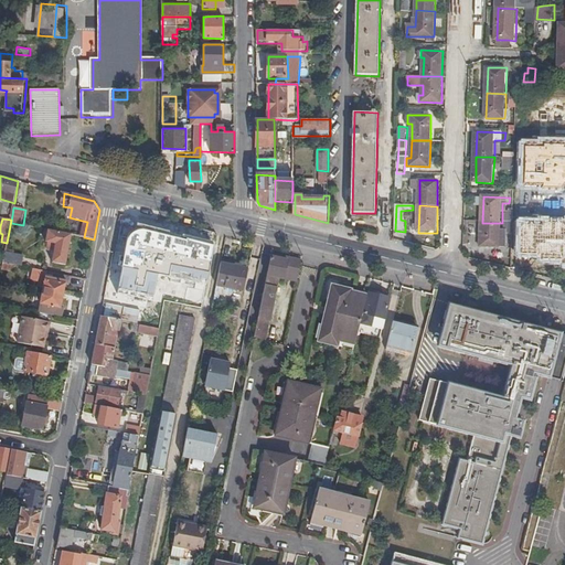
[(502,223),(482,223),(481,246),(508,247),(509,230),(501,230),(502,223)]
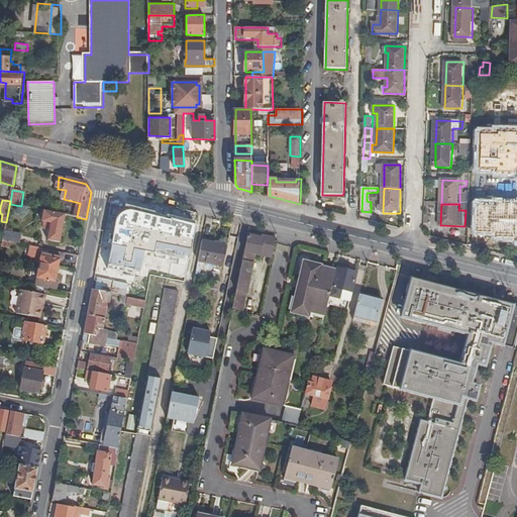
[(66,215),(45,211),(42,221),(44,222),(50,223),(49,229),(47,240),(61,243),(66,215)]
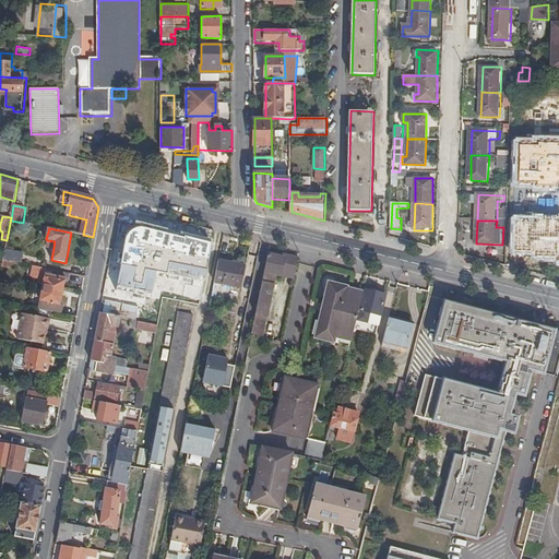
[(2,261),(21,264),(23,253),(4,250),(2,261)]
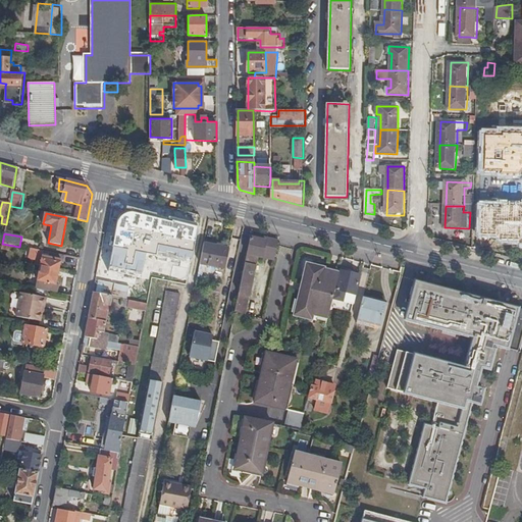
[(273,259),(277,239),(250,233),(233,314),(243,316),(256,255),(273,259)]
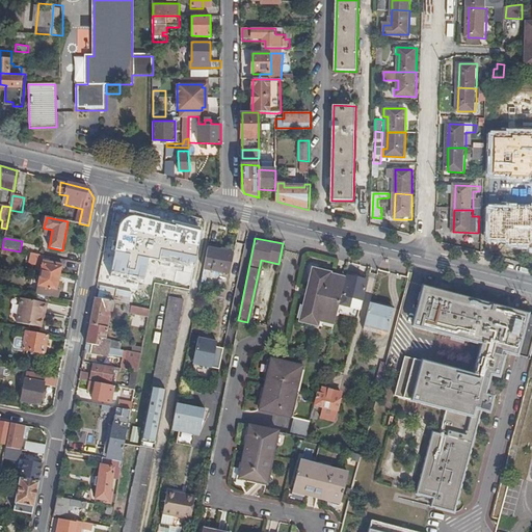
[(233,253),(207,246),(203,267),(229,273),(233,253)]
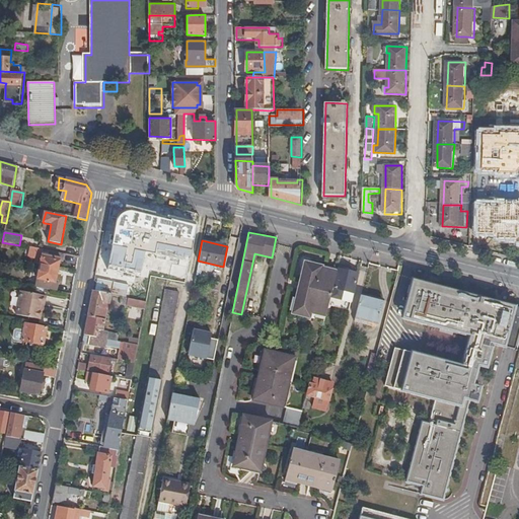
[(35,288),(57,292),(58,284),(56,284),(61,262),(63,262),(64,254),(44,250),(35,288)]
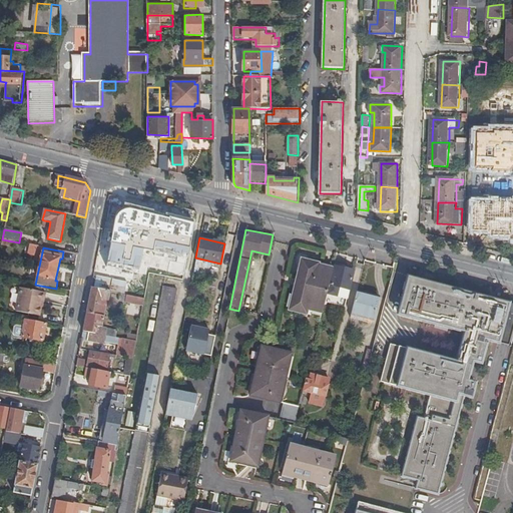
[(323,305),(332,268),(318,265),(319,260),(319,259),(302,253),(297,275),(305,278),(304,282),(296,280),(290,306),(307,310),(309,302),(323,305)]
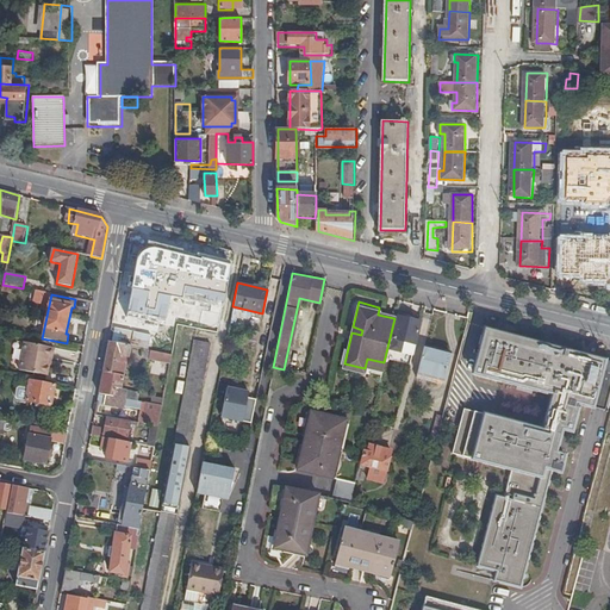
[(421,322),(397,316),(391,340),(414,344),(421,322)]
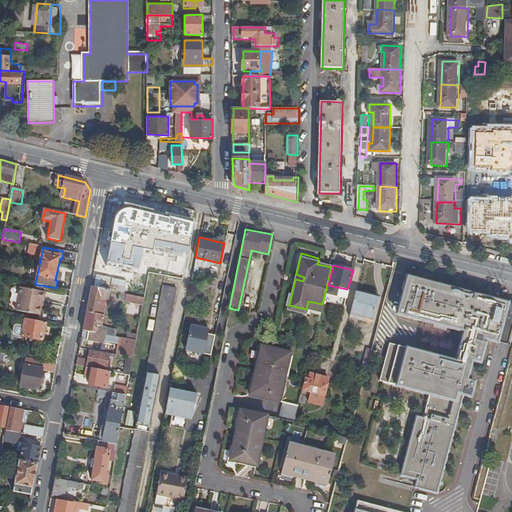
[(506,304),(404,277),(394,316),(460,333),(452,363),(389,346),(380,382),(432,396),(425,421),(416,419),(401,476),(418,480),(416,488),(435,493),(461,397),(468,399),(472,384),(465,382),(470,362),(479,365),(485,343),(477,341),(478,338),(496,343),(506,304)]
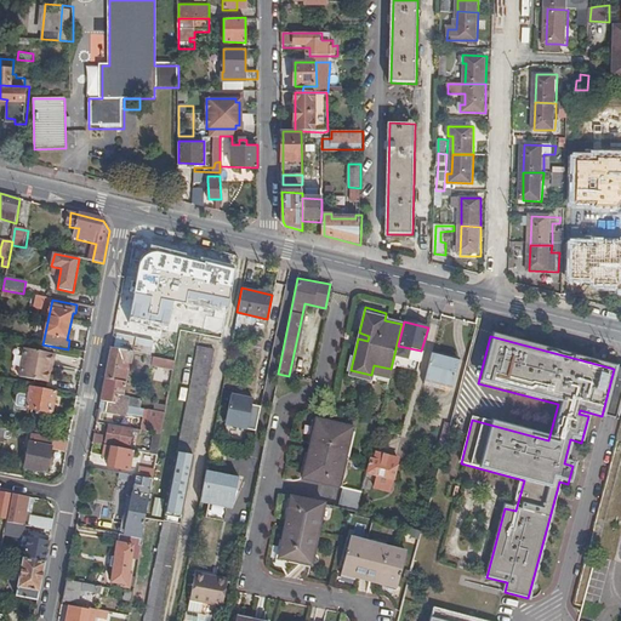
[(197,346),(161,523),(141,620),(159,620),(180,522),(214,349),(197,346)]
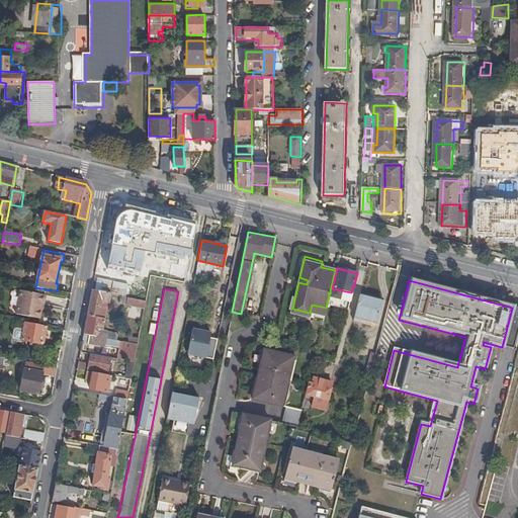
[(47,296),(21,291),(16,316),(39,320),(42,305),(45,306),(47,296)]
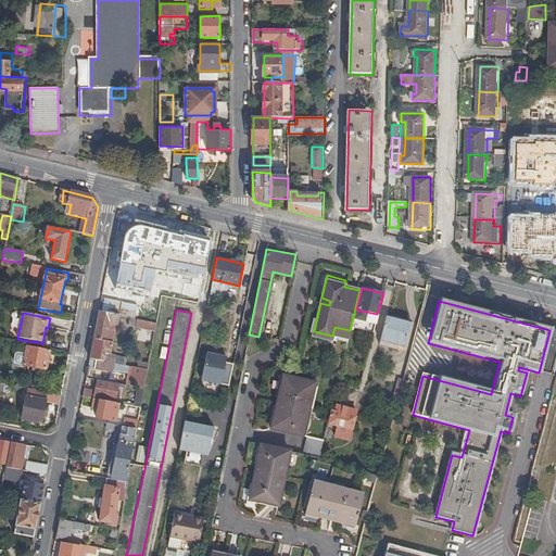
[(114,316),(99,313),(89,361),(91,361),(103,363),(105,354),(111,355),(116,328),(117,328),(119,317),(114,316)]
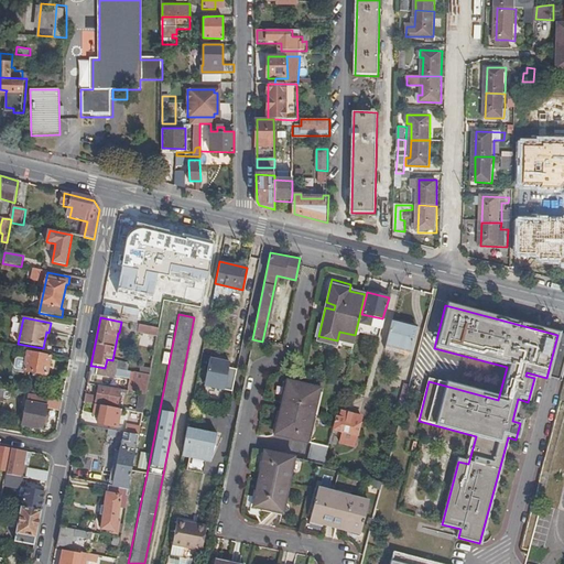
[(415,326),(391,320),(386,344),(400,347),(410,350),(415,326)]
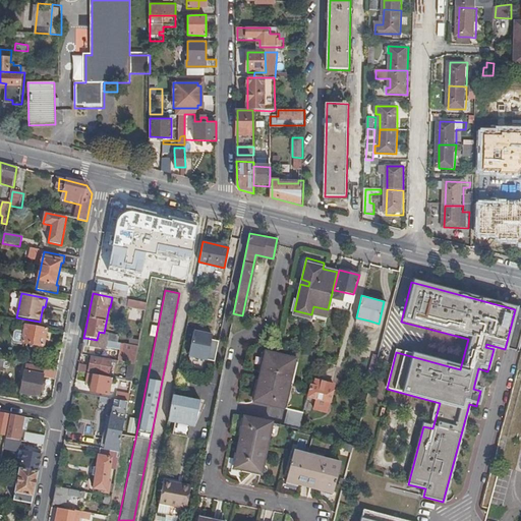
[(146,310),(147,304),(120,298),(119,305),(146,310)]
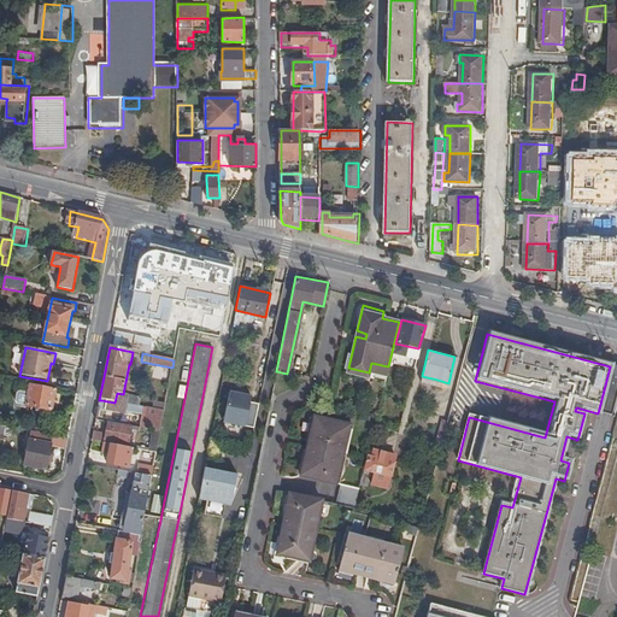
[(386,376),(388,366),(371,363),(369,372),(386,376)]
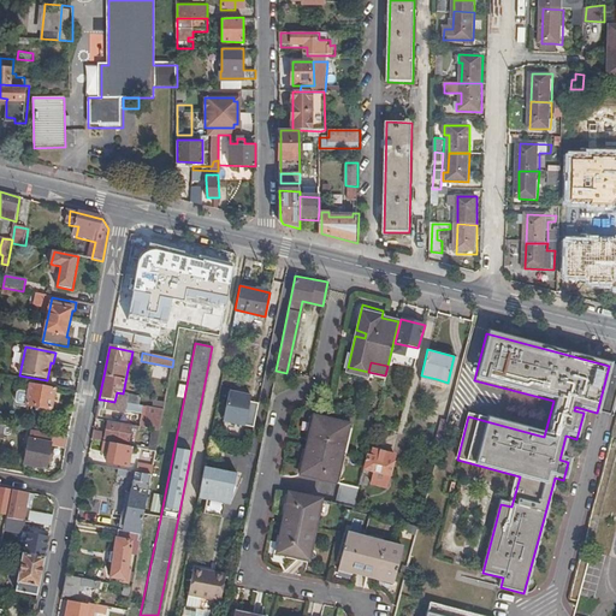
[(421,375),(420,383),(436,386),(437,379),(421,375)]
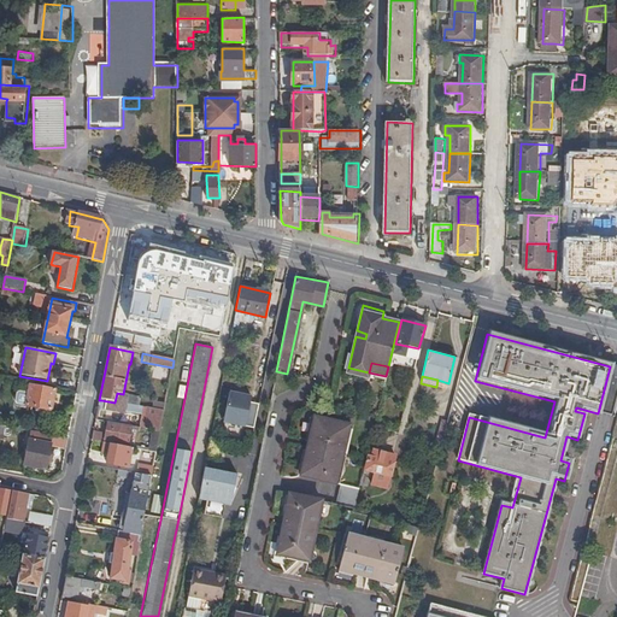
[(52,411),(56,391),(30,386),(27,406),(52,411)]
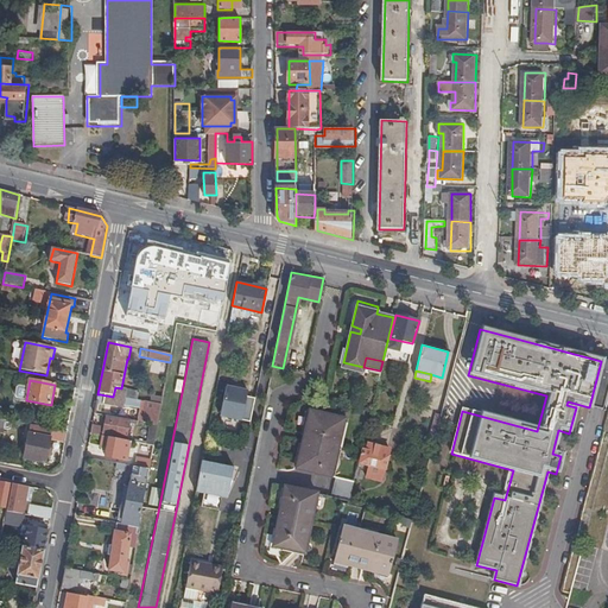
[(126,387),(125,399),(138,401),(139,391),(126,387)]
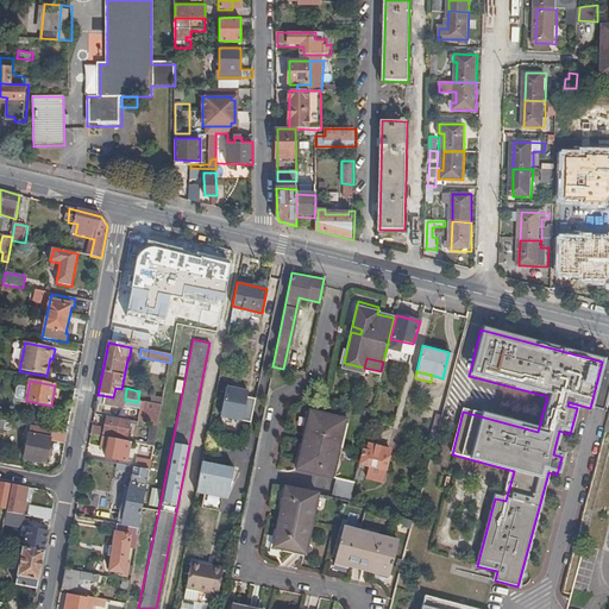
[(250,391),(227,388),(221,419),(252,424),(257,400),(249,399),(250,391)]
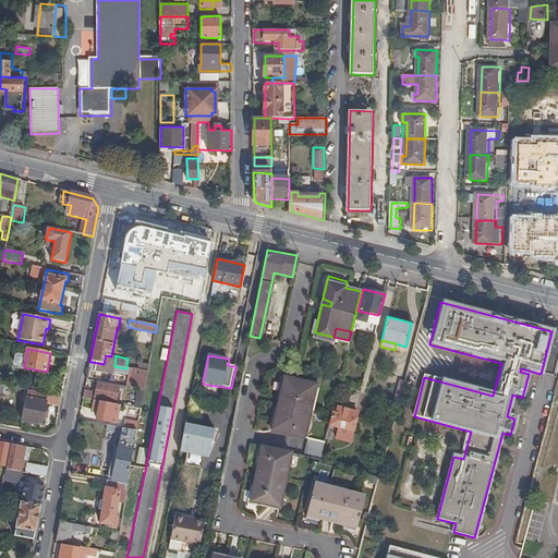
[(104,364),(92,362),(91,370),(112,374),(114,366),(110,365),(104,364)]
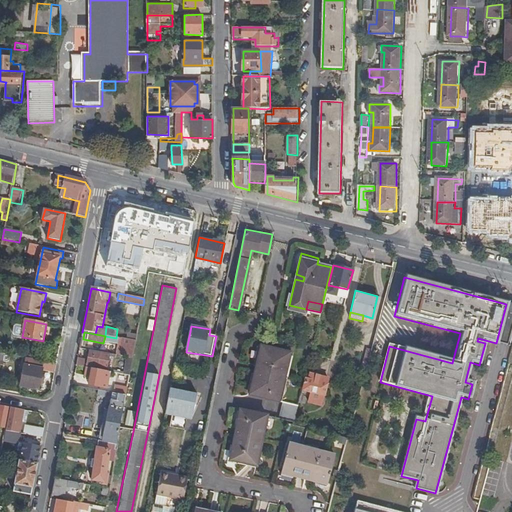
[(132,360),(136,341),(121,339),(117,357),(132,360)]
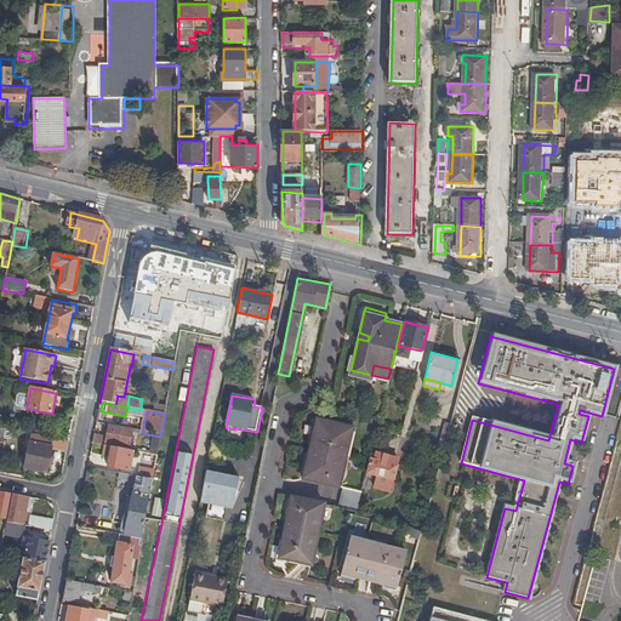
[(302,482),(339,489),(351,431),(314,423),(302,482)]
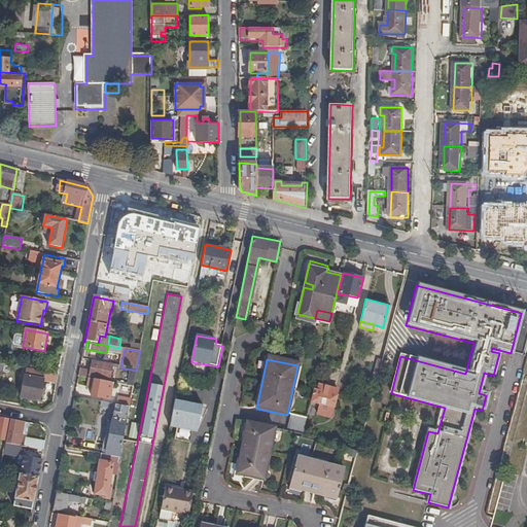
[(114,365),(93,361),(91,372),(90,377),(111,382),(114,365)]
